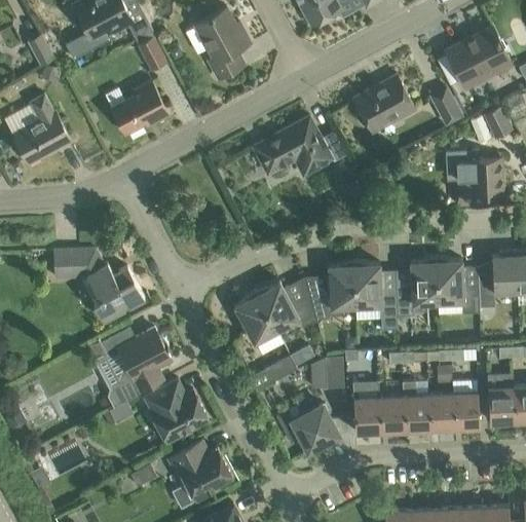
[(89,36),(105,28),(108,34),(129,23),(139,39),(152,31),(136,0),(83,0),(73,5),(89,36)]
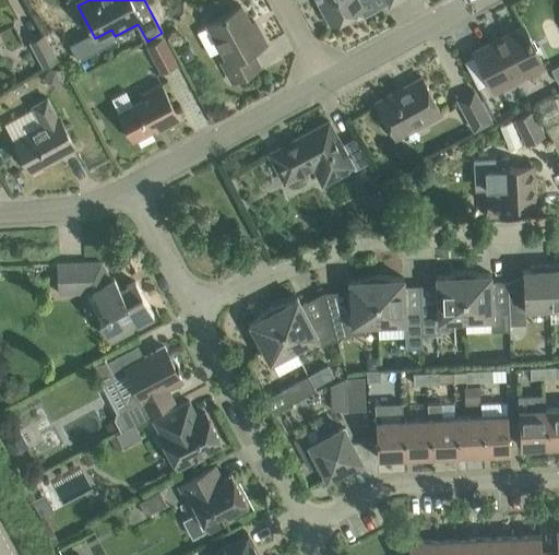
[(314,0),(331,30),(364,11),(357,0),(314,0)]
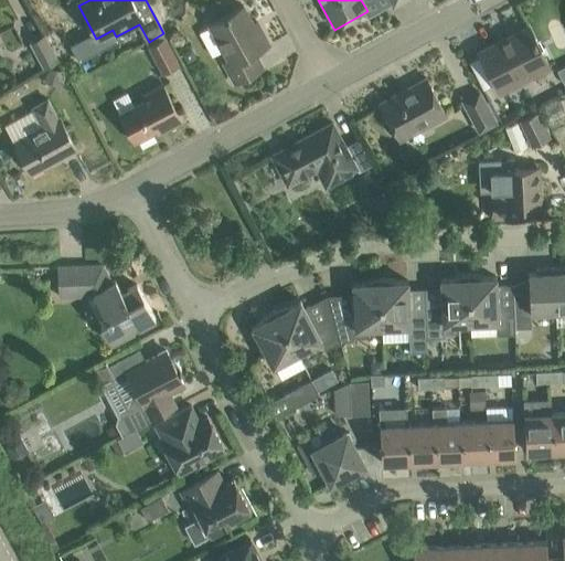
[(385,0),(392,11),(411,0),(385,0)]
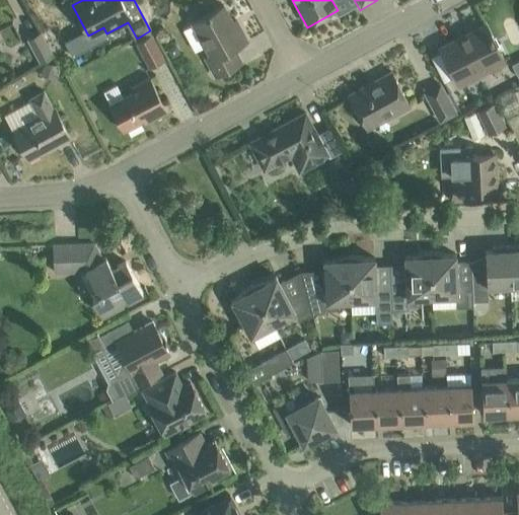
[(208,64),(216,79),(241,66),(233,52),(247,44),(238,28),(235,30),(223,8),(193,25),(213,62),(208,64)]
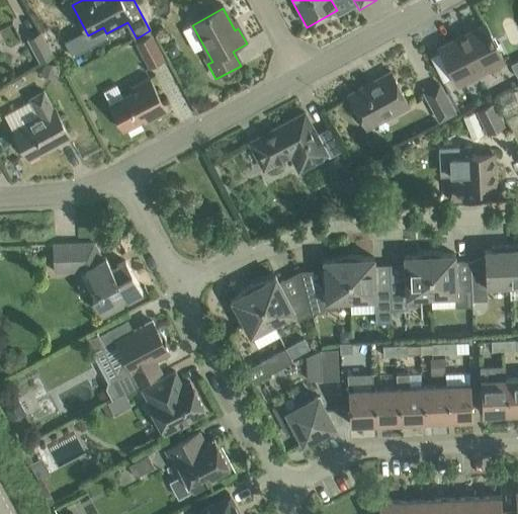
[(439,51),(458,88),(504,65),(485,27),(439,51)]
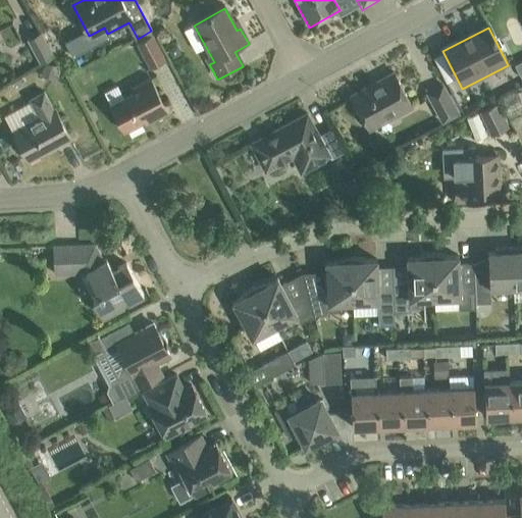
[(135,44),(149,70),(165,62),(164,61),(166,60),(152,35),(151,36),(150,34),(152,33),(151,31),(138,39),(139,42),(135,44)]
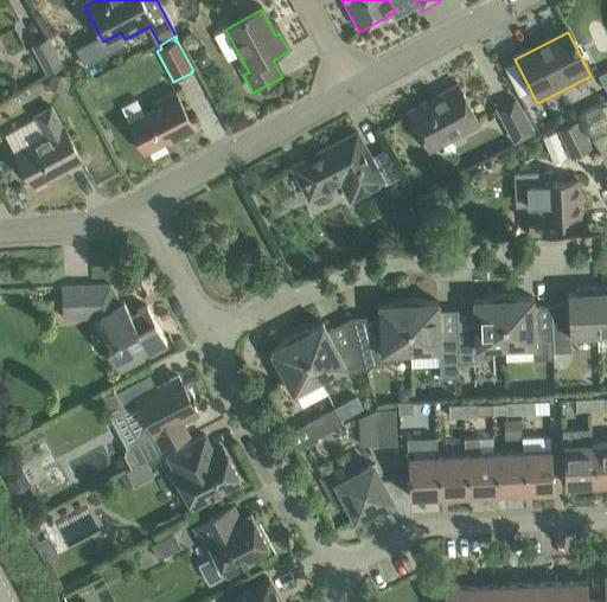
[(30,49),(44,74),(61,64),(48,39),(30,49)]
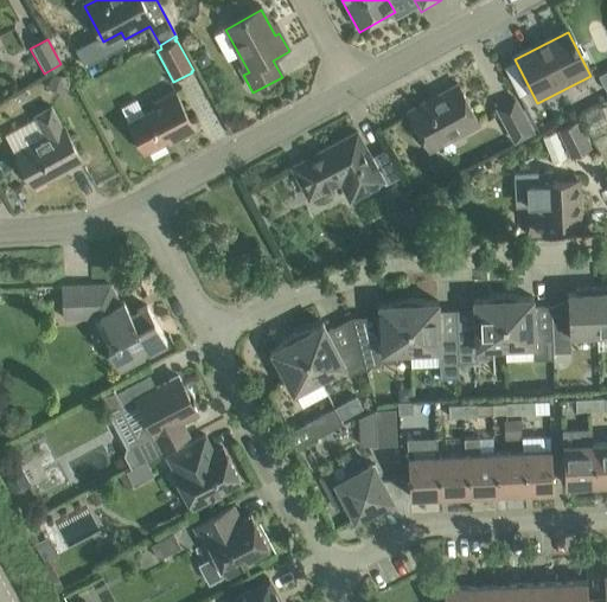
[(408,115),(429,154),(480,127),(459,88),(408,115)]
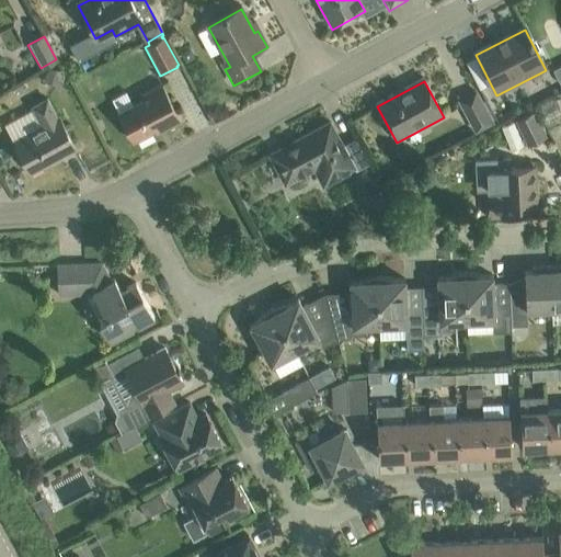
[(112,104),(116,113),(133,145),(156,133),(158,136),(182,123),(161,84),(141,94),(144,99),(130,106),(125,97),(112,104)]
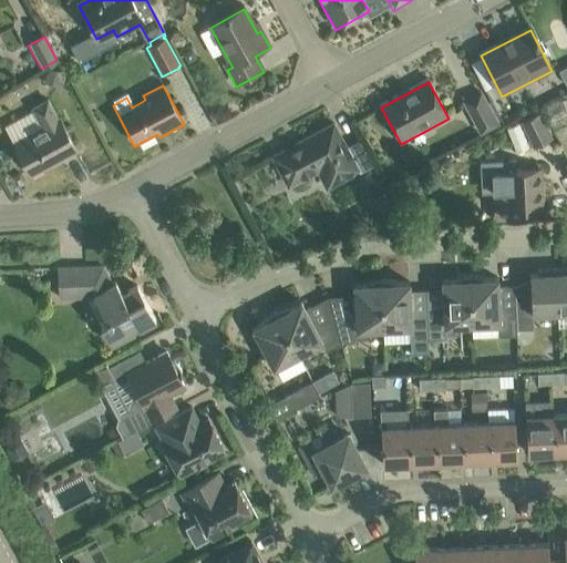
[(464,103),(481,134),(497,125),(481,94),(464,103)]
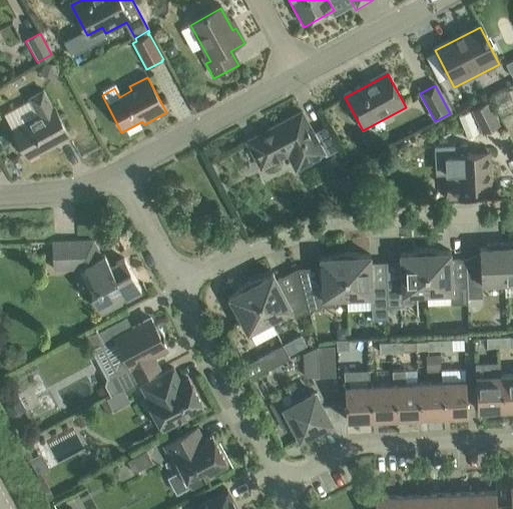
[(32,103),(5,117),(28,161),(69,138),(52,107),(43,90),(29,98),(32,103)]
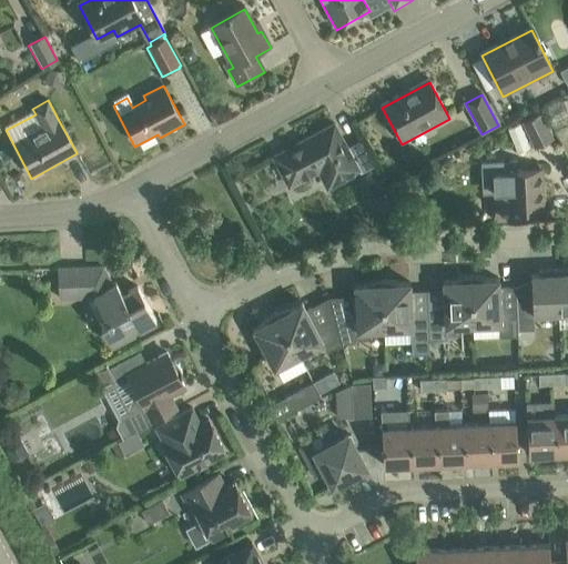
[(523,122),(535,148),(554,139),(541,112),(523,122)]
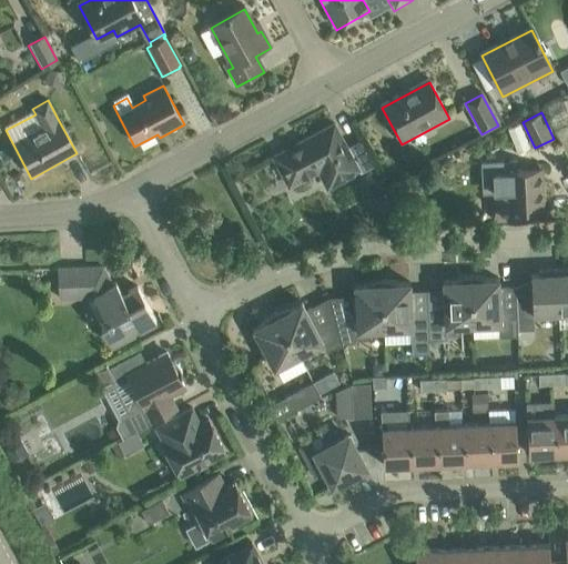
[(273,159),(290,189),(318,173),(327,189),(358,172),(334,127),(273,159)]
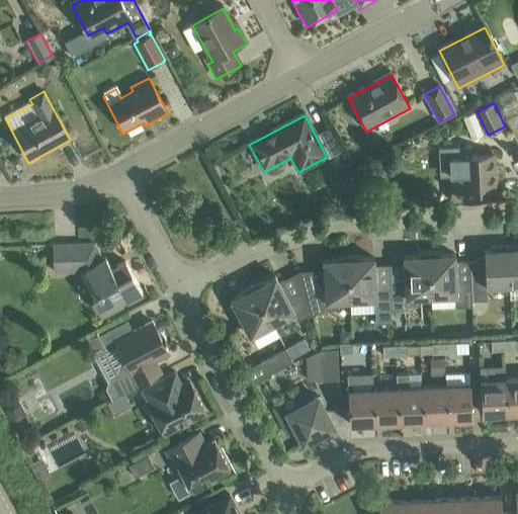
[(448,159),(448,176),(449,202),(482,201),(481,192),(496,191),(495,157),(459,159),(448,159)]
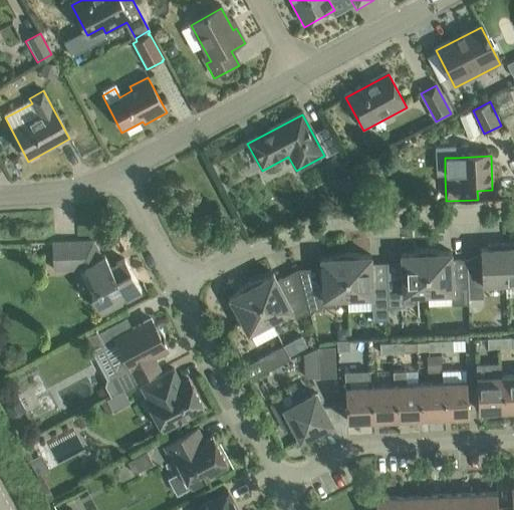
[(91,297),(100,314),(142,293),(124,262),(111,269),(105,258),(102,260),(93,244),(52,246),(53,272),(77,271),(79,273),(86,270),(98,293),(91,297)]
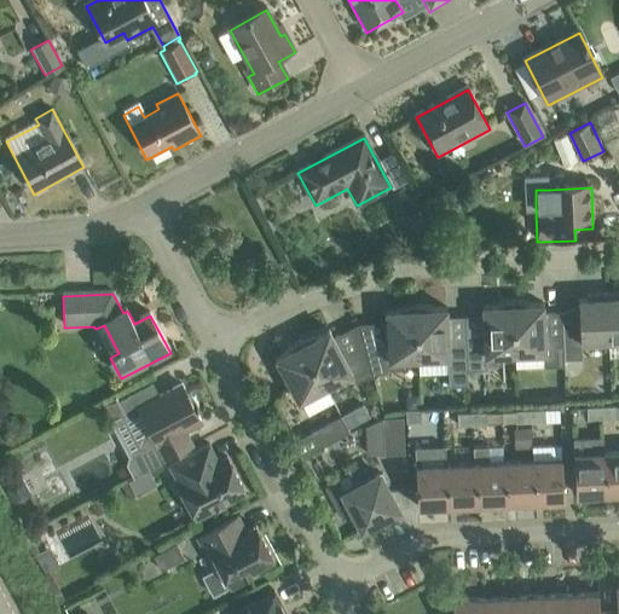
[(618,295),(607,296),(609,343),(618,342),(618,295)]
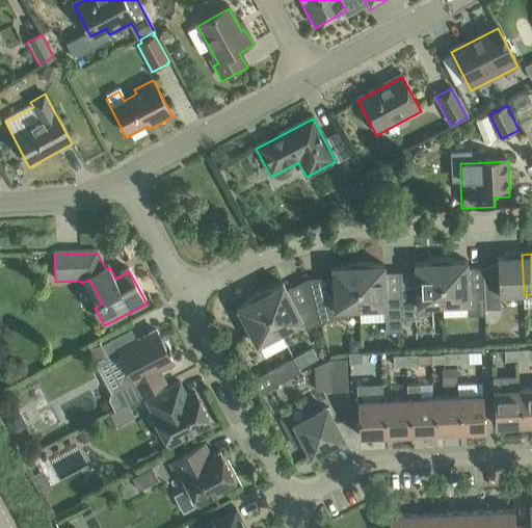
[(506,260),(498,260),(498,263),(498,276),(499,291),(499,296),(500,296),(524,295),(522,255),(503,256),(503,257),(506,257),(506,260)]
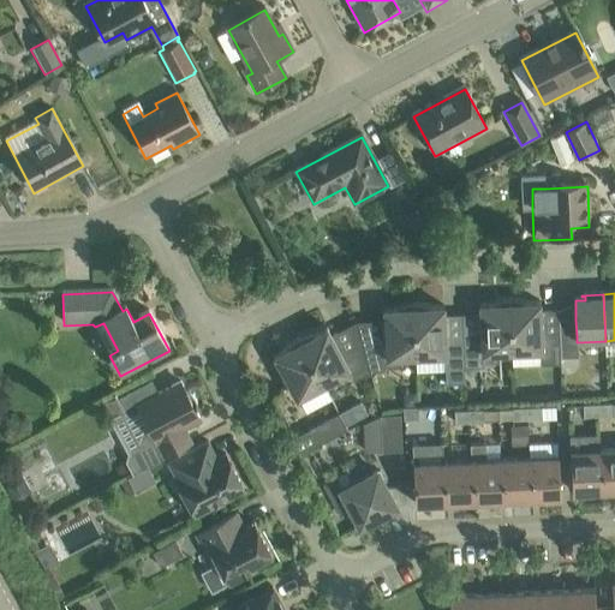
[(482,340),(464,341),(465,371),(484,370),(484,365),(497,365),(497,356),(513,354),(509,301),(506,303),(501,303),(496,305),(493,306),(481,308),(482,340)]
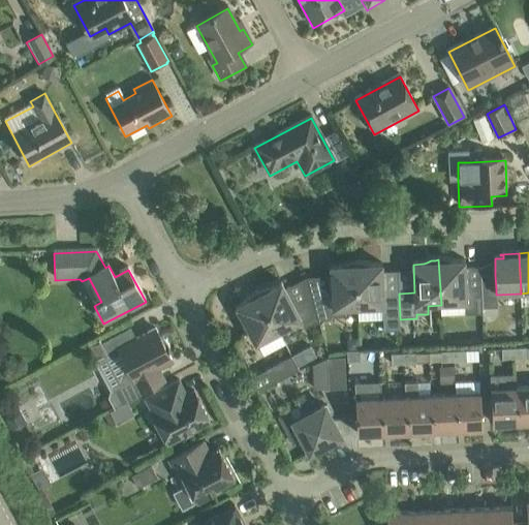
[(442,259),(438,259),(441,305),(465,304),(466,316),(483,315),(483,310),(481,301),(480,289),(466,290),(464,261),(454,263),(450,261),(446,260),(442,259)]
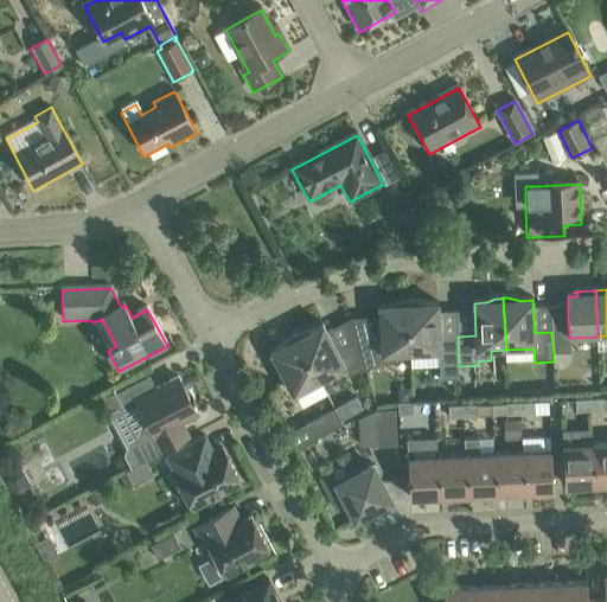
[(359,344),(358,345),(365,371),(383,370),(383,365),(396,364),(396,354),(410,354),(408,302),(403,302),(398,303),(395,305),(391,307),(379,307),(382,340),(359,344)]
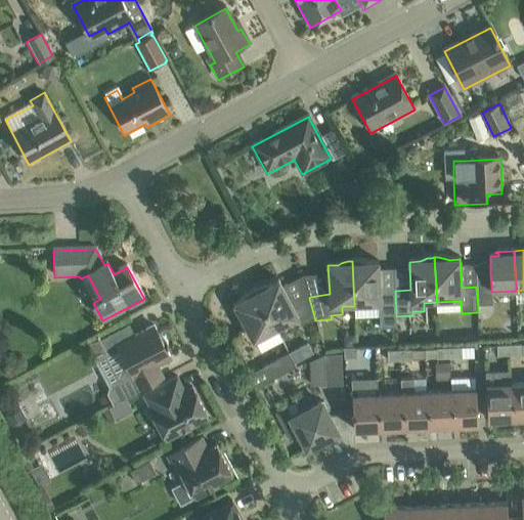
[(355,261),(352,261),(354,306),(379,305),(380,330),(397,329),(396,316),(395,291),(380,292),(379,263),(368,263),(364,262),(359,261),(355,261)]
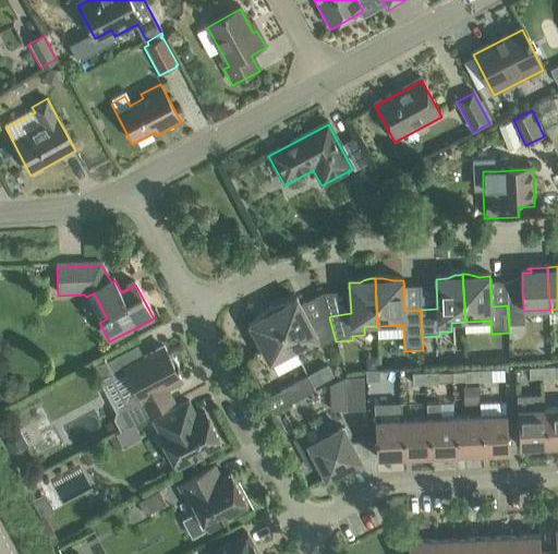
[(275,308),(271,310),(294,351),(317,339),(322,349),(336,341),(329,317),(312,326),(296,300),(288,304),(283,305),(279,306),(275,308)]
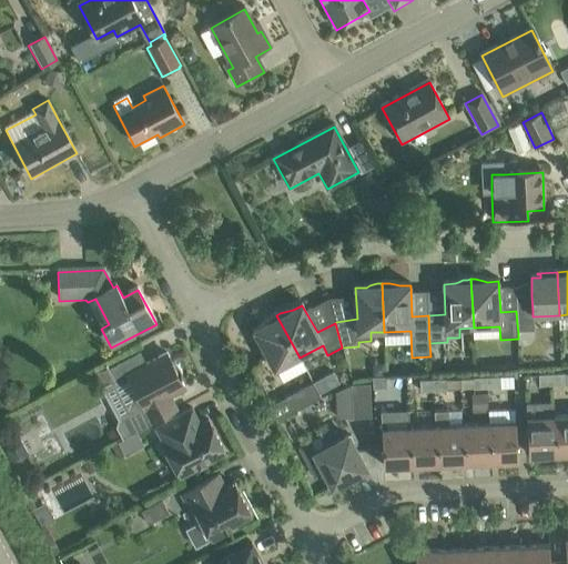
[(263,326),(253,331),(275,371),(300,358),(276,315),(273,318),(270,320),(266,323),(263,326)]
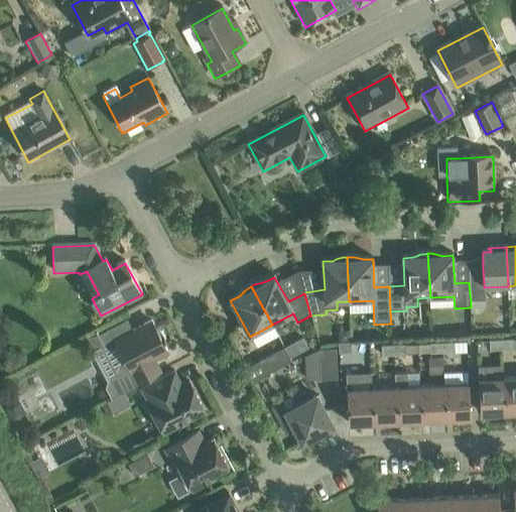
[(486,292),(470,293),(471,302),(486,301),(486,292)]
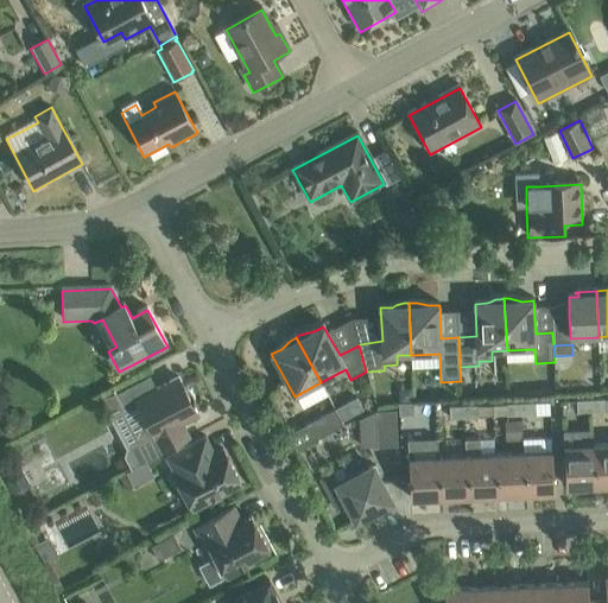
[(145,419),(138,446),(128,451),(126,458),(133,471),(190,440),(181,425),(198,416),(195,410),(195,407),(195,405),(195,402),(195,400),(195,398),(194,397),(192,394),(191,392),(190,391),(188,388),(185,387),(183,386),(179,380),(137,402),(145,419)]
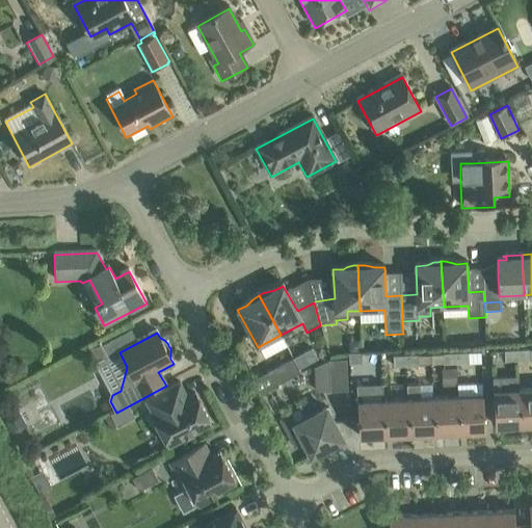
[(361,343),(349,343),(349,354),(361,354),(361,343)]
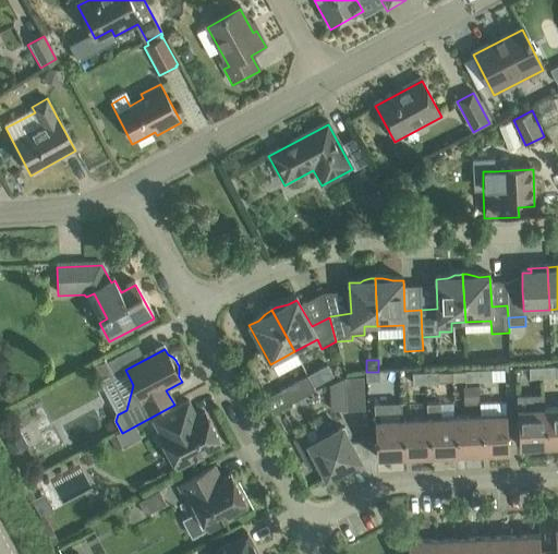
[(328,368),(307,378),(314,389),(334,378),(328,368)]
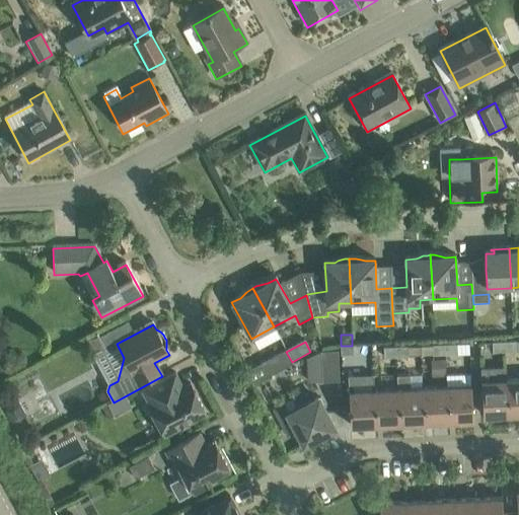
[(517,343),(505,344),(505,354),(517,354),(517,343)]
